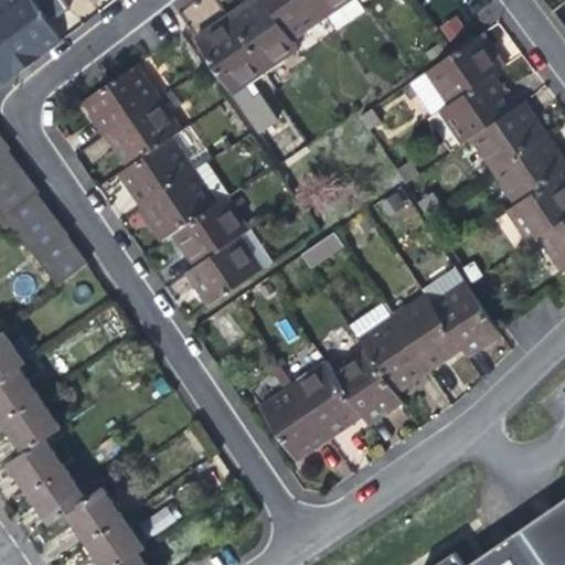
[(44,53),(61,41),(49,22),(32,0),(10,0),(4,4),(2,1),(0,1),(0,30),(28,66),(44,53)]
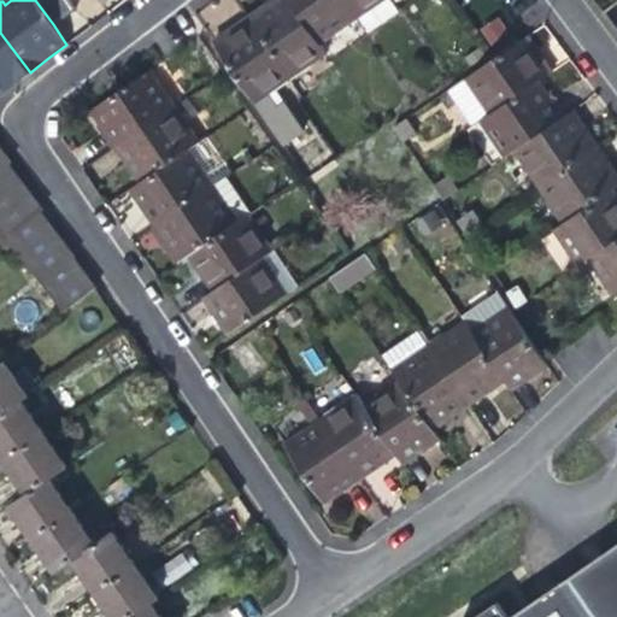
[(35,0),(53,24),(70,10),(63,0),(35,0)]
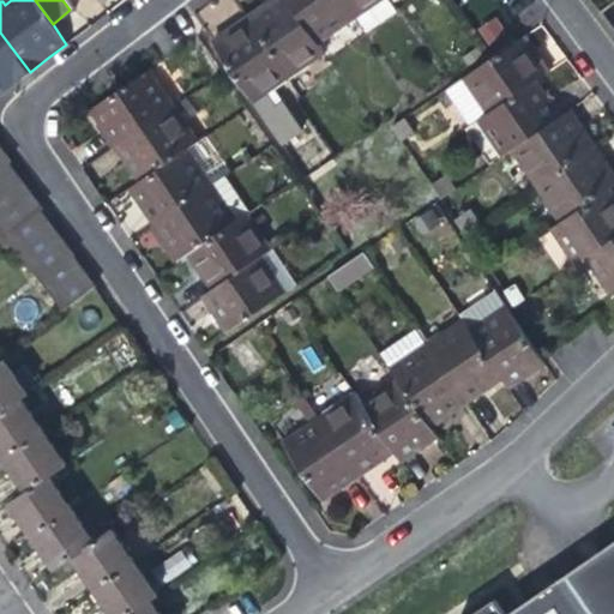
[(325,54),(318,43),(288,0),(266,0),(263,2),(246,14),(289,78),(325,54)]
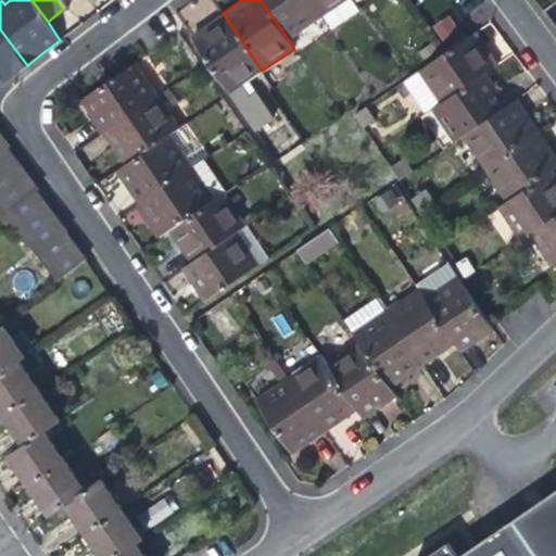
[(261,0),(288,39),(319,17),(306,0),(261,0)]
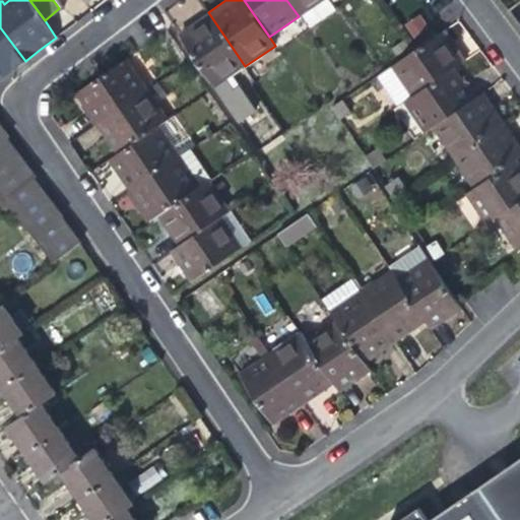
[(322,0),(286,0),(299,16),(322,0)]
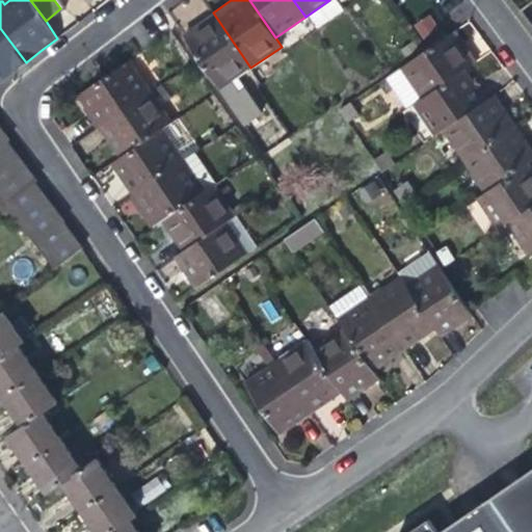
[(231,81),(250,68),(213,12),(200,22),(182,34),(242,125),(261,111),(246,89),(239,94),(231,81)]
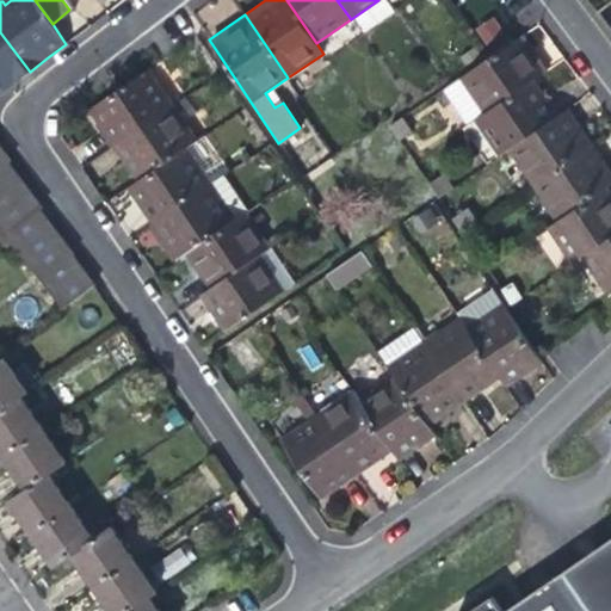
[(474,26),(483,43),(504,31),(494,16),(474,26)]
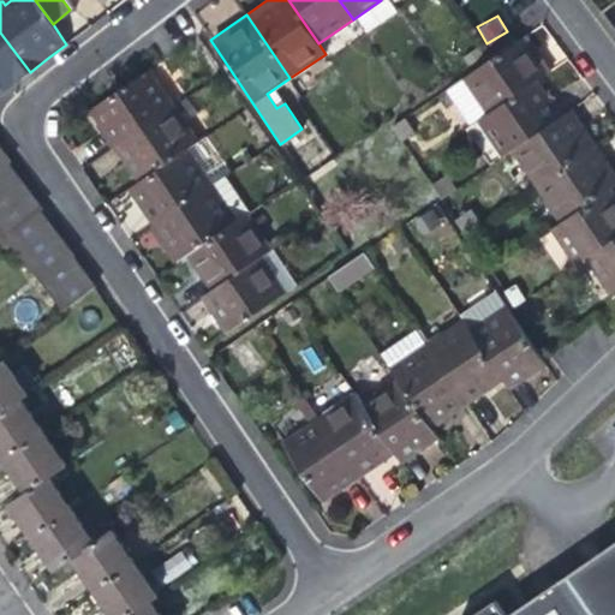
[(30,72),(0,33),(0,95),(13,85),(30,72)]
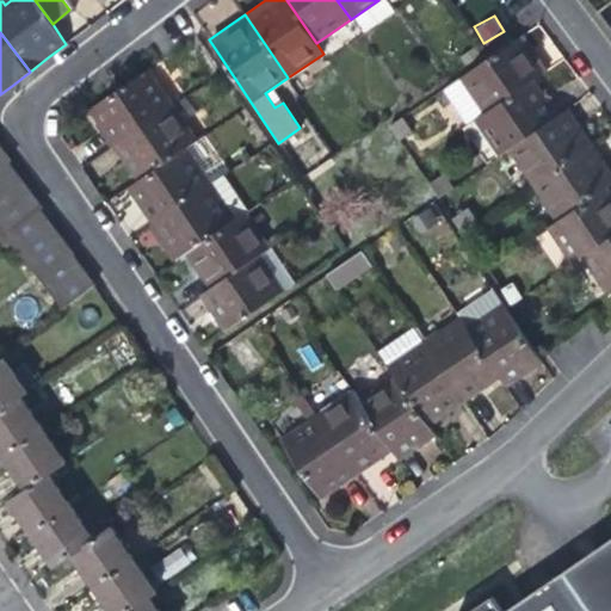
[(460,79),(485,115),(536,79),(548,71),(537,54),(524,36),(487,61),(460,79)]
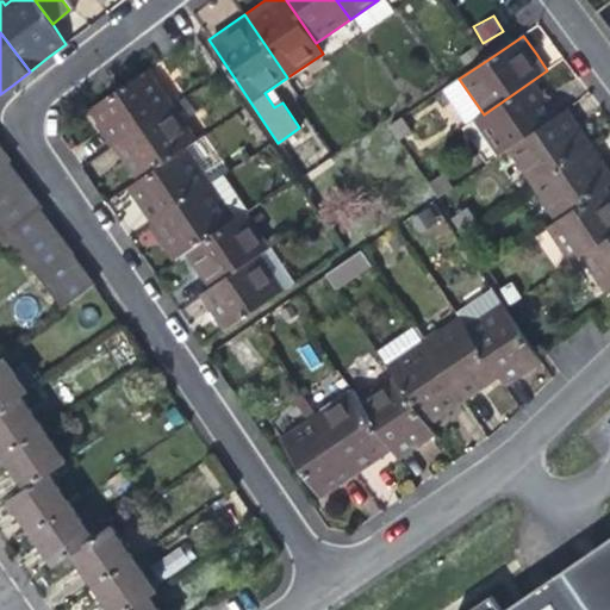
[(103,130),(113,147),(175,105),(149,67),(87,107),(103,130)]
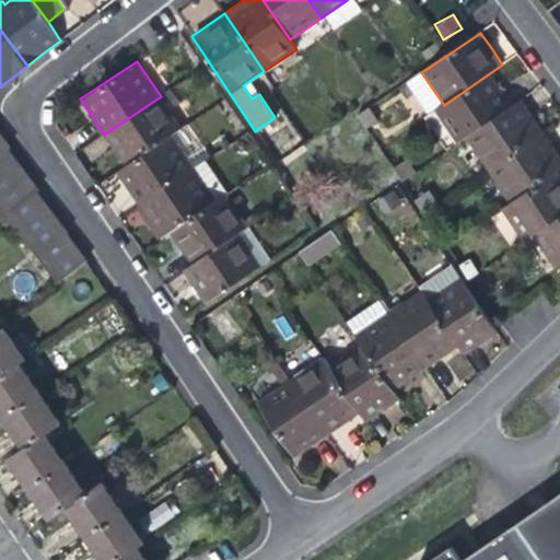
[(458,144),(467,138),(514,105),(503,90),(491,72),(444,105),(435,112),(458,144)]
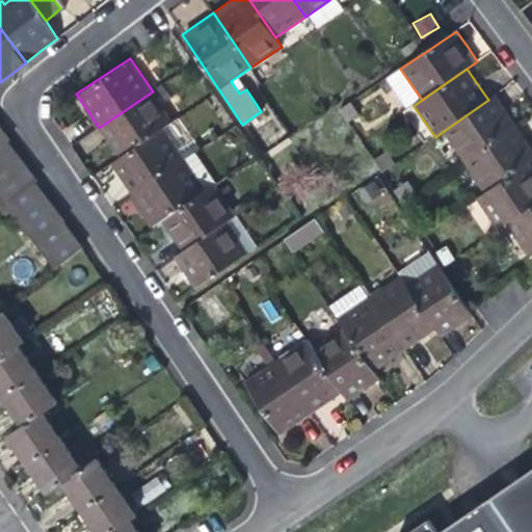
[(112,148),(121,159),(165,128),(174,122),(153,91),(99,128),(112,148)]
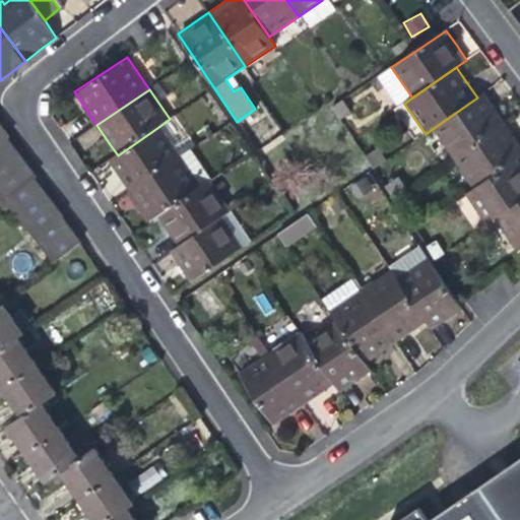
[(434,128),(456,160),(508,125),(497,110),(484,92),(477,98),(434,128)]
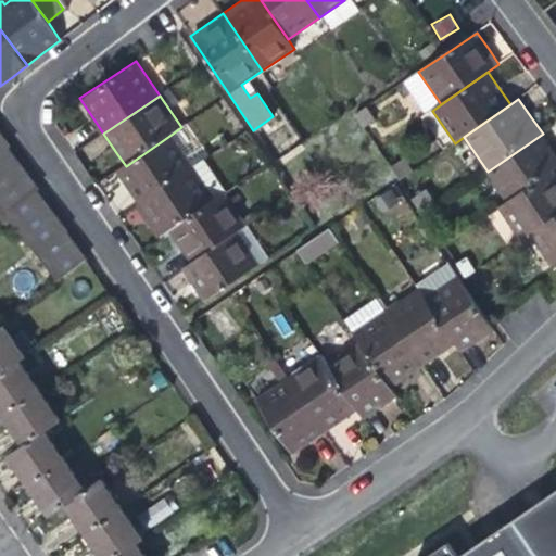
[(367,108),(355,115),(365,128),(376,121),(367,108)]
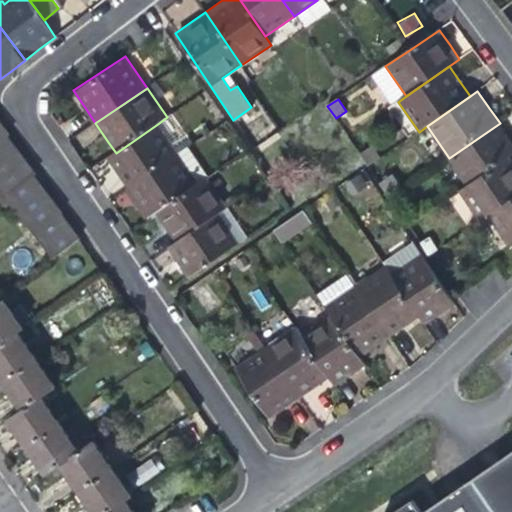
[(10,133),(0,120),(0,192),(10,205),(53,259),(80,239),(60,215),(63,212),(34,176),(36,173),(7,136),(10,133)]
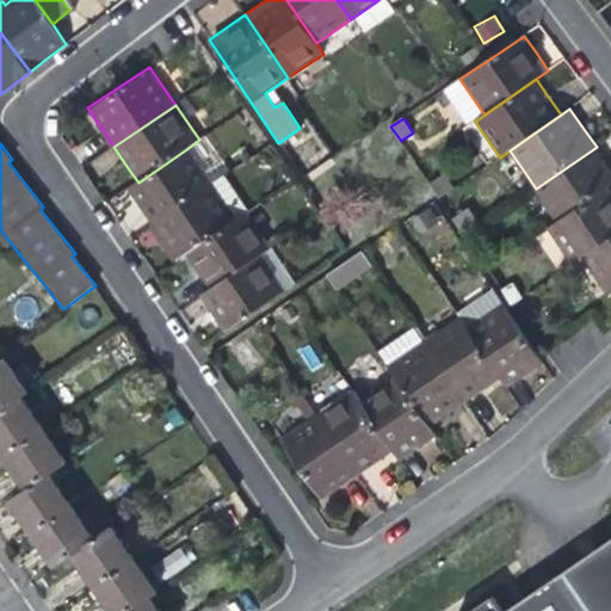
[(215,184),(190,147),(139,183),(129,189),(143,210),(154,226),(215,184)]
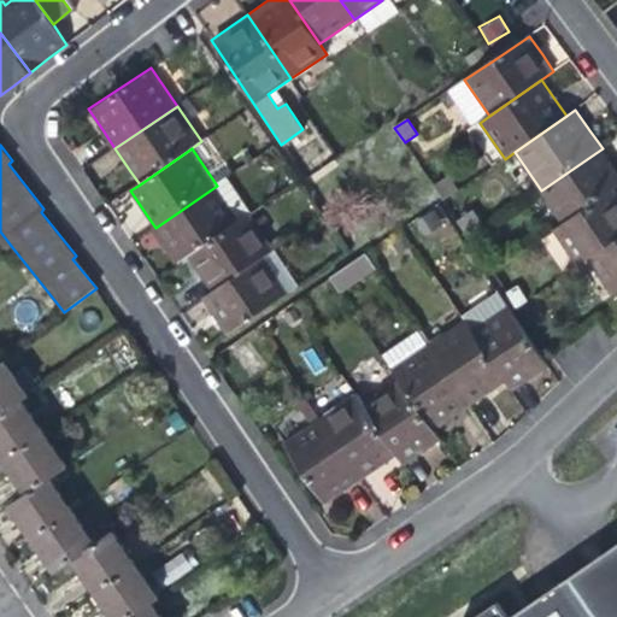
[(541,191),(564,223),(613,189),(616,187),(616,168),(613,163),(603,148),(541,191)]
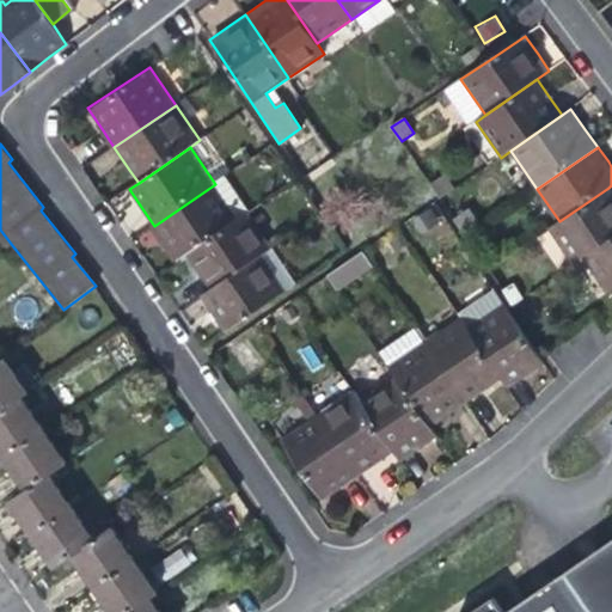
[(227,177),(215,184),(154,226),(167,245),(178,262),(188,256),(248,214),(251,212),(227,177)]
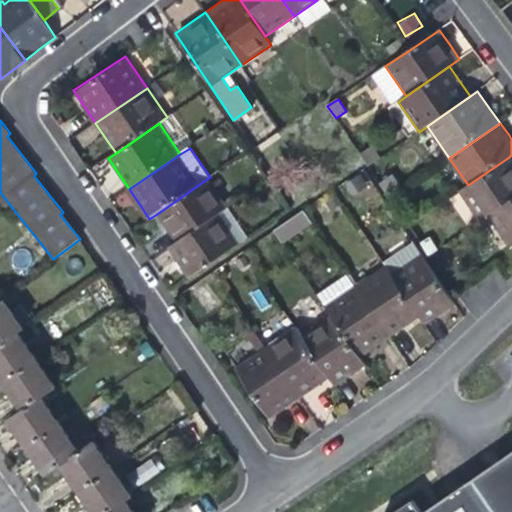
[(482,226),(491,219),(511,204),(511,161),(509,157),(468,185),(458,192),(482,226)]
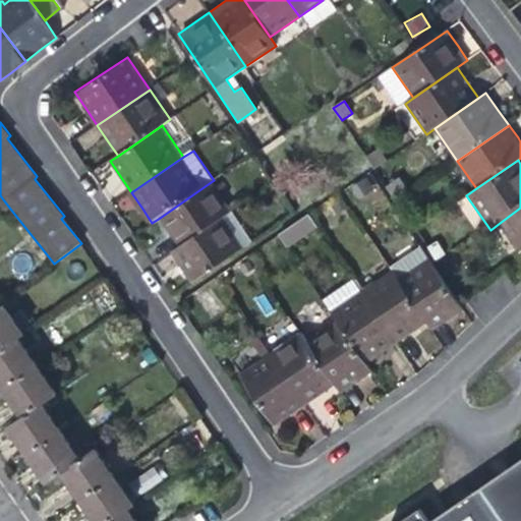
[(232,212),(211,182),(160,218),(171,235),(180,247),(232,212)]
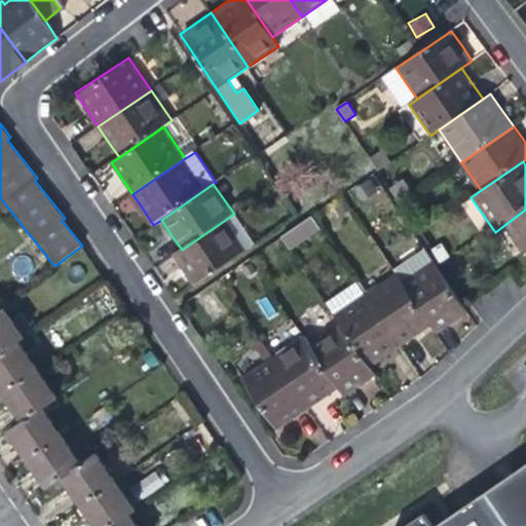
[(525,210),(504,225),(524,253),(525,251),(525,210)]
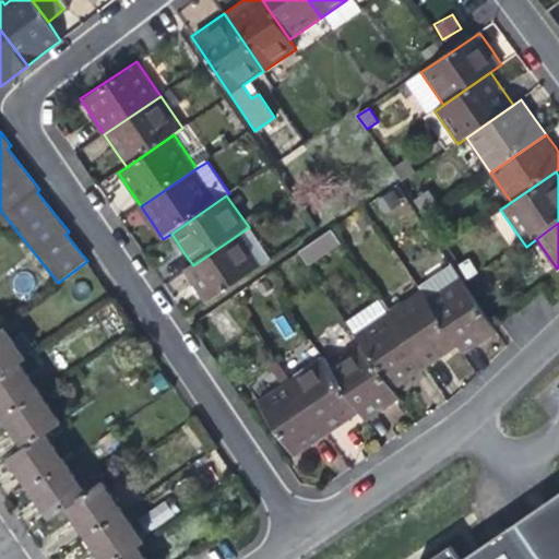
[(250,226),(249,227),(193,265),(185,271),(197,288),(205,301),(271,257),(250,226)]
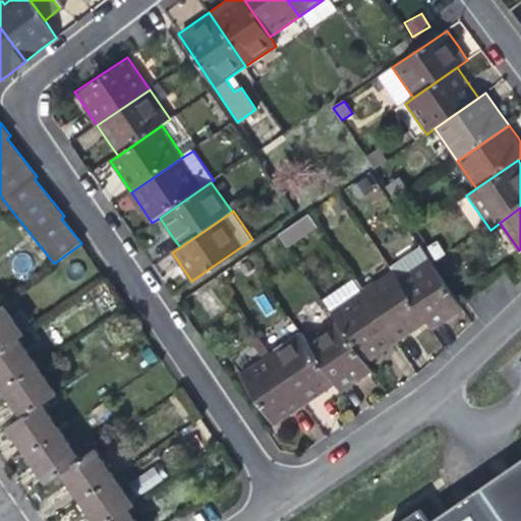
[(277,234),(286,248),(317,228),(308,214),(277,234)]
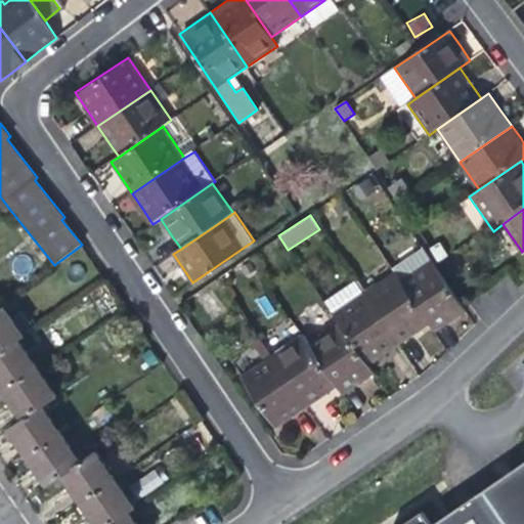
[(395,272),(401,281),(431,325),(437,334),(452,323),(467,313),(424,250),(394,270),(395,272)]
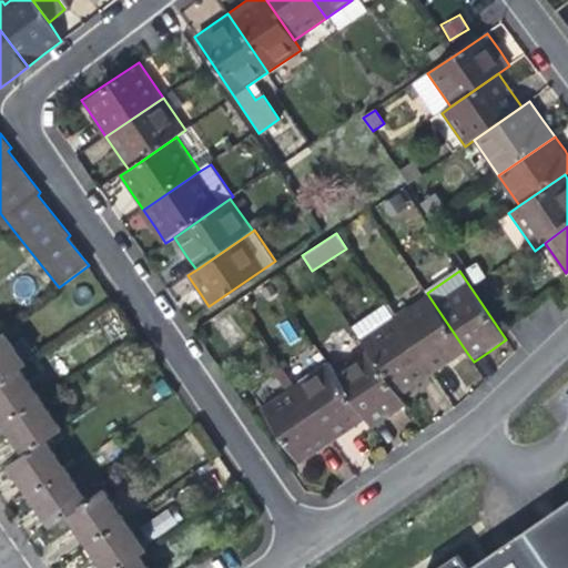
[(428,295),(395,317),(434,376),(450,365),(467,353),(435,305),(428,295)]
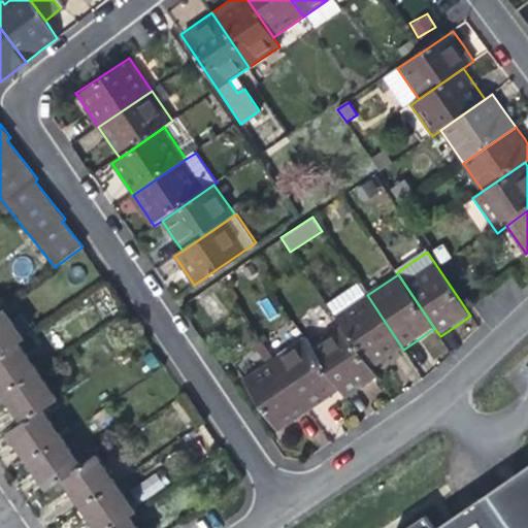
[(390,359),(403,350),(367,295),(359,283),(327,304),(341,325),(372,370),(390,359)]
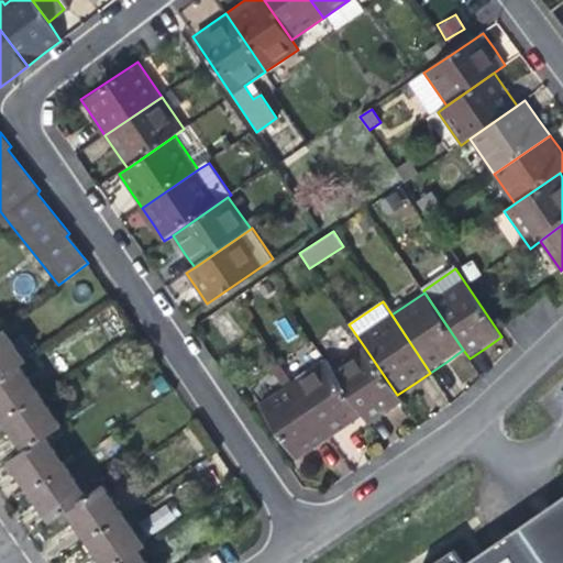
[(0,379),(21,365),(28,361),(7,330),(0,334),(0,379)]
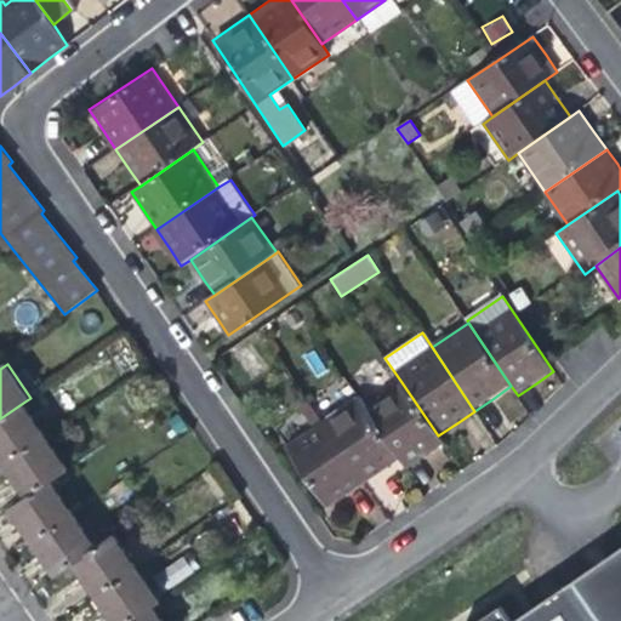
[(444,445),(438,436),(402,382),(366,406),(403,461),(409,471),(427,457),(444,445)]
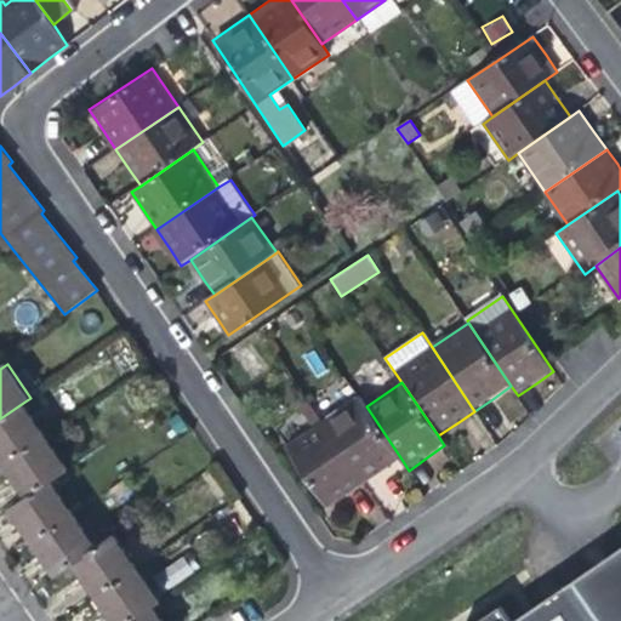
[(382,474),(403,461),(366,406),(359,396),(323,421),(366,485),(382,474)]
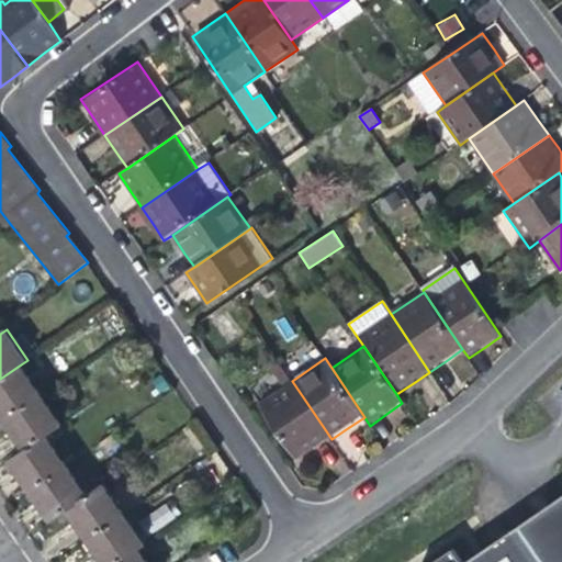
[(43,395),(21,364),(0,379),(0,412),(6,420),(43,395)]
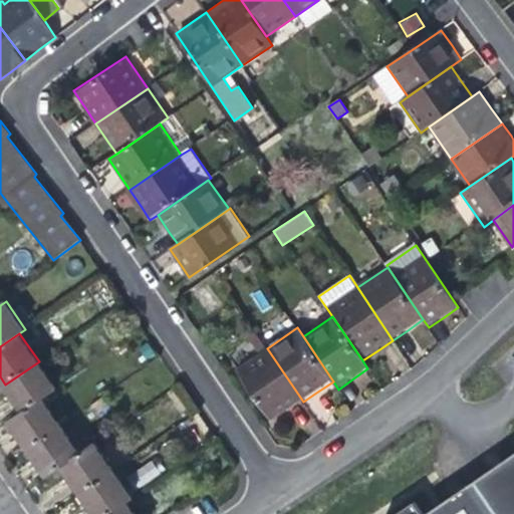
[(287,413),(303,402),(267,348),(237,369),(273,423),(287,413)]
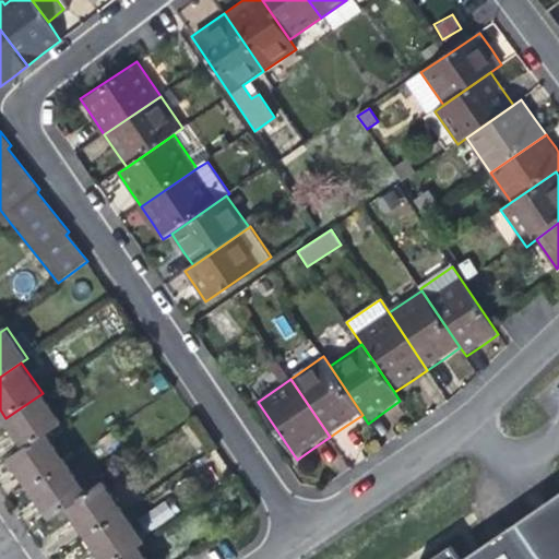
[(61,423),(43,393),(6,418),(15,432),(25,447),(46,433),(61,423)]
